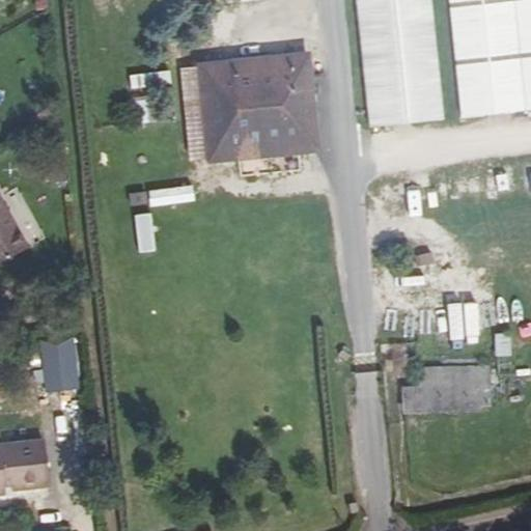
[(430,0),(356,0),(368,129),(443,121),(441,100),(430,0)]
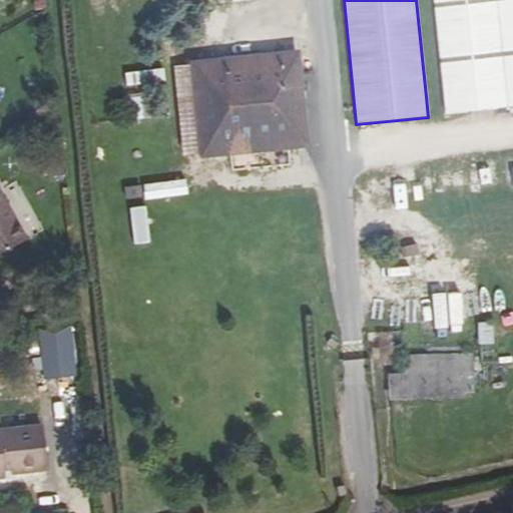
[(512,0),(436,0),(447,115),(512,108),(512,0)]
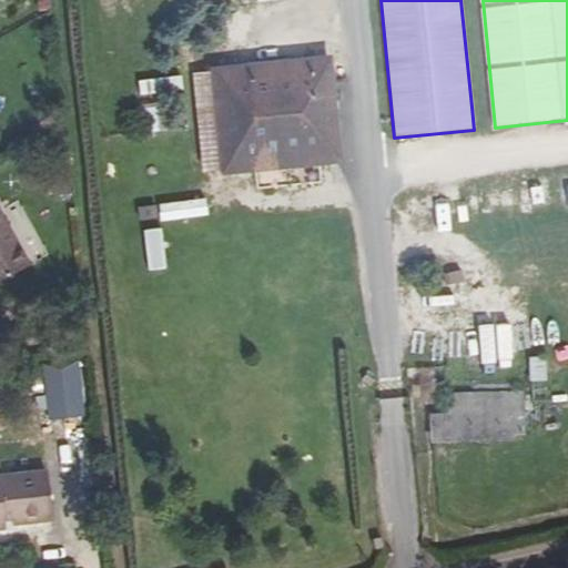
[(300,73),(330,71),(328,61),(300,63),(300,73)]
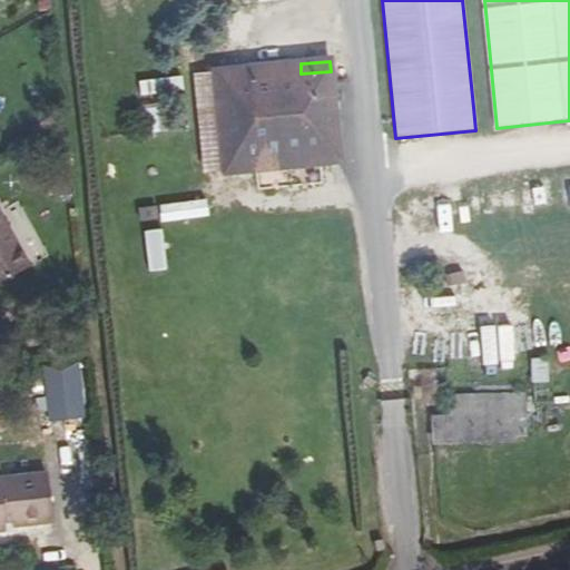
[(316,137),(336,135),(331,71),(301,74),(301,64),(215,71),(225,172),(318,164),(316,137)]
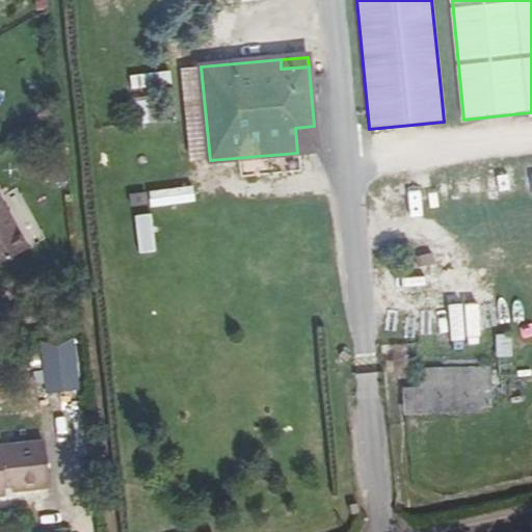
[(318,151),(314,126),(295,128),(297,153),(298,153),(318,151)]
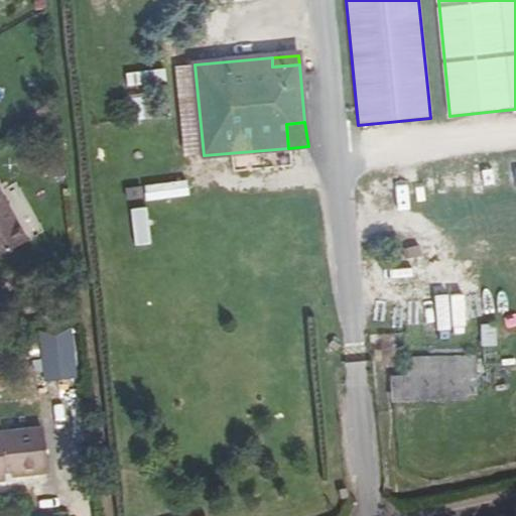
[(188,197),(186,180),(142,185),(144,201),(188,197)]
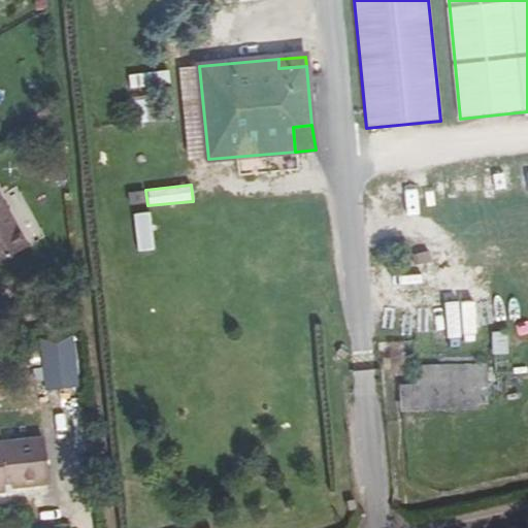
[(0,260),(24,248),(0,202),(0,260)]
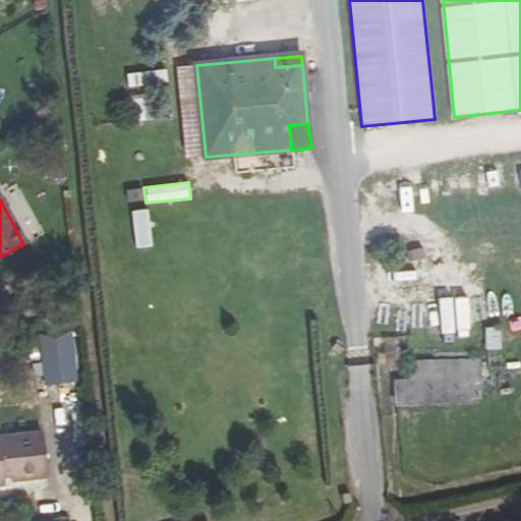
[(70,332),(40,335),(45,386),(75,383),(70,332)]
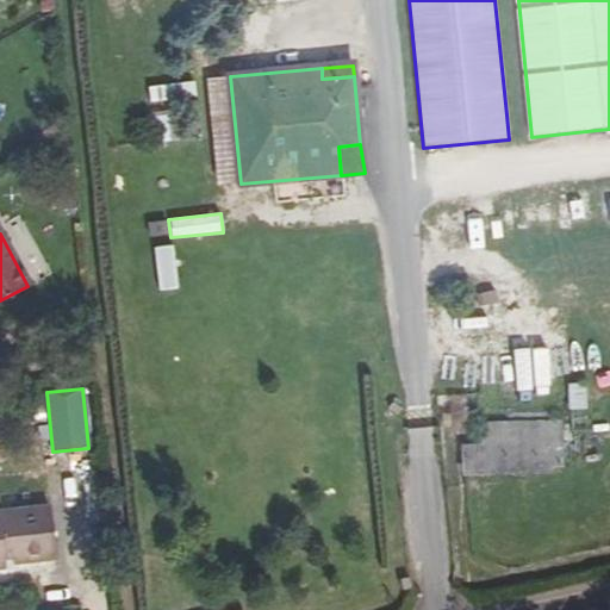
[(460,474),(559,471),(558,424),(475,428),(474,449),(460,450),(460,474)]
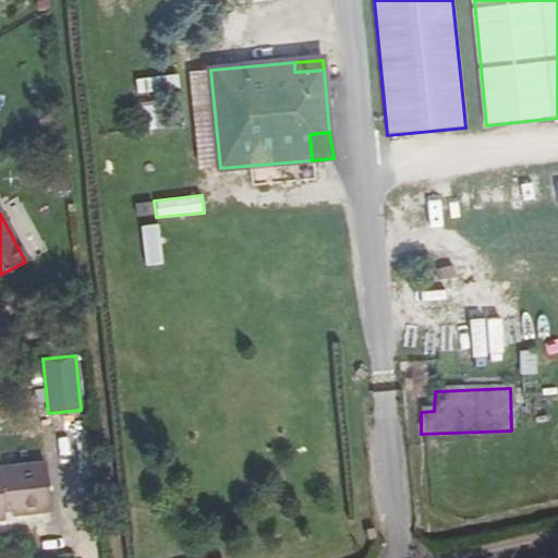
[(47,468),(17,471),(13,477),(0,477),(0,522),(7,522),(7,519),(5,512),(12,512),(13,519),(51,514),(47,468)]
